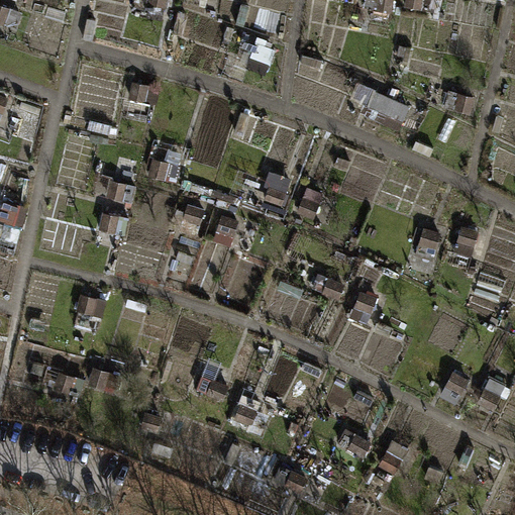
[(147,0),(144,18),(162,21),(165,0),(147,0)]
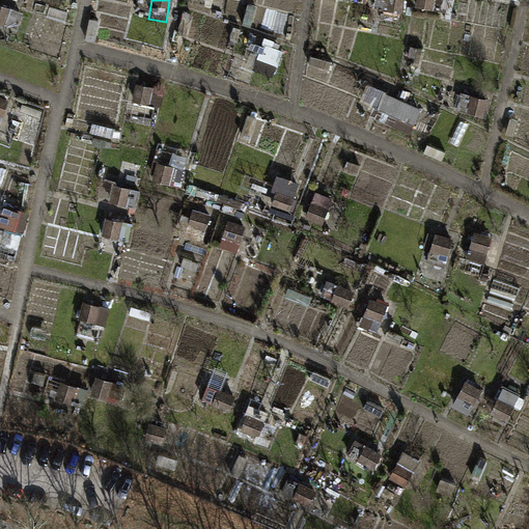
[(400,14),(402,0),(372,0),(371,8),(400,14)]
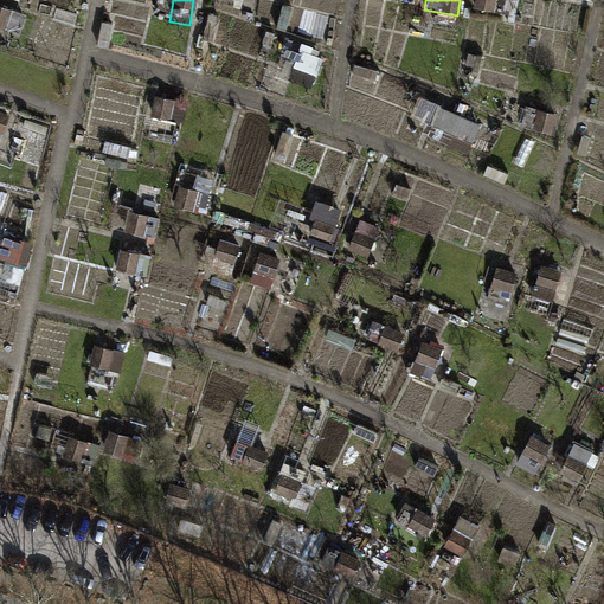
[(474,0),(473,7),(515,15),(516,0),(474,0)]
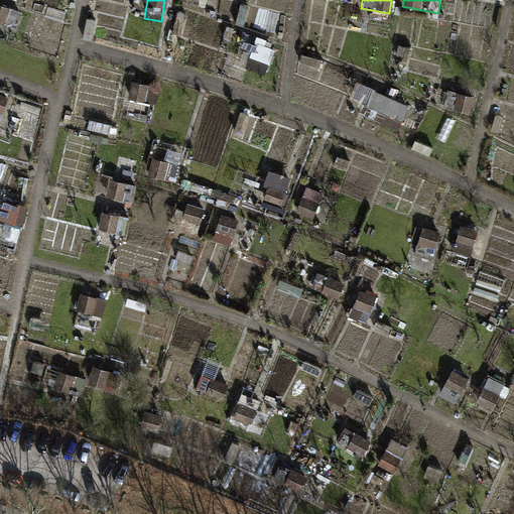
[(0,24),(16,29),(21,13),(0,6),(0,24)]
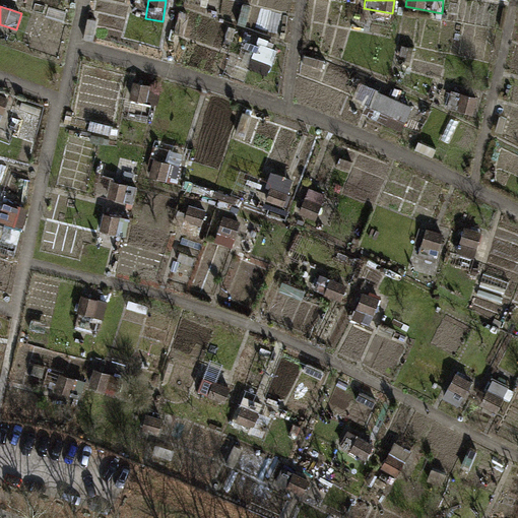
[(237,25),(244,27),(249,8),(242,6),(237,25)]
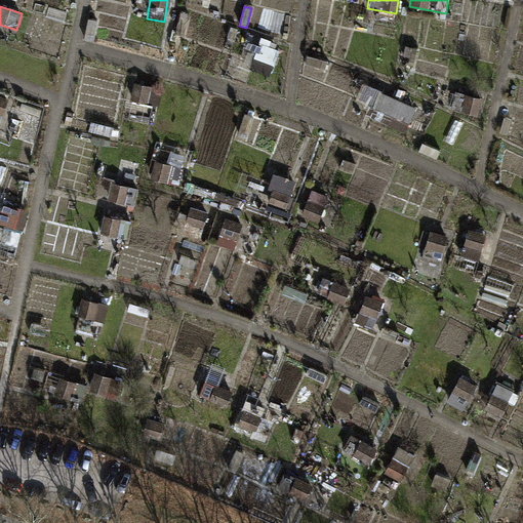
[(176,36),(185,38),(191,14),(183,12),(176,36)]
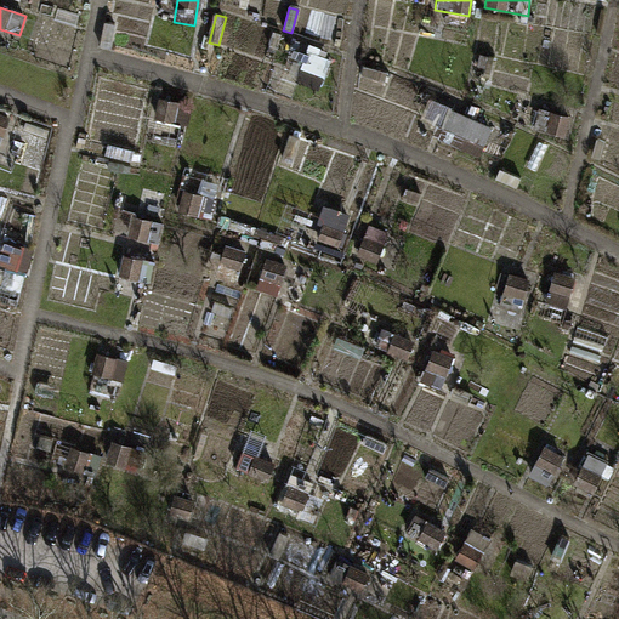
[(305,71),(322,78),(329,57),(313,51),(305,71)]
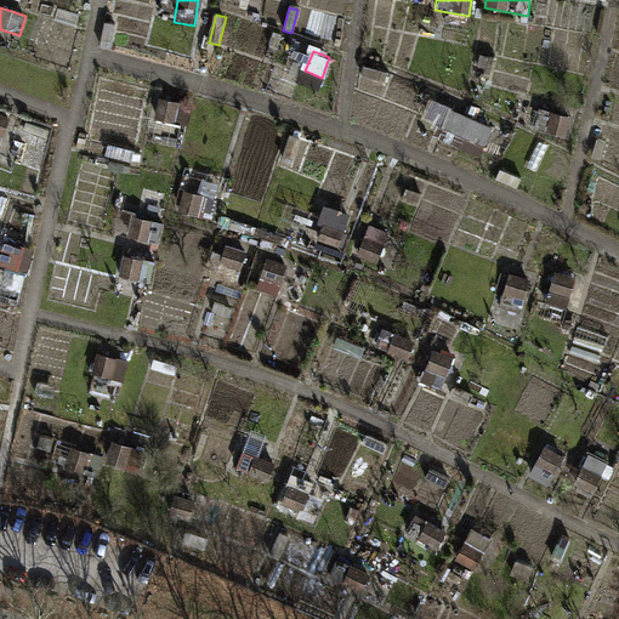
[(382,85),(385,73),(361,67),(358,78),(382,85)]
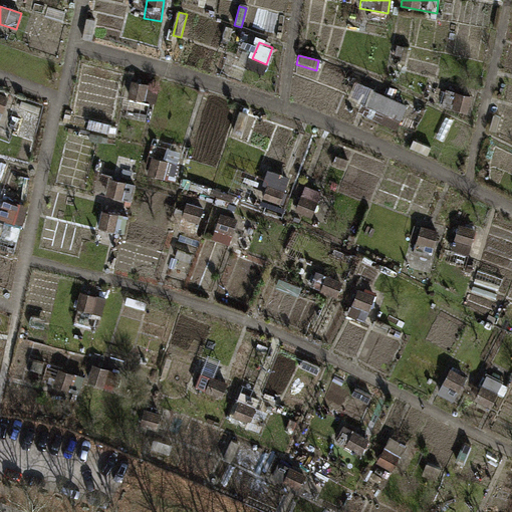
[(126,98),(155,104),(159,87),(131,81),(126,98)]
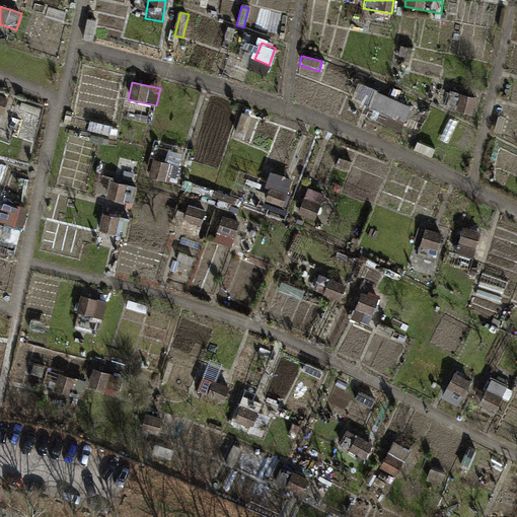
[(398,132),(411,107),(360,83),(352,99),(366,105),(361,115),(398,132)]
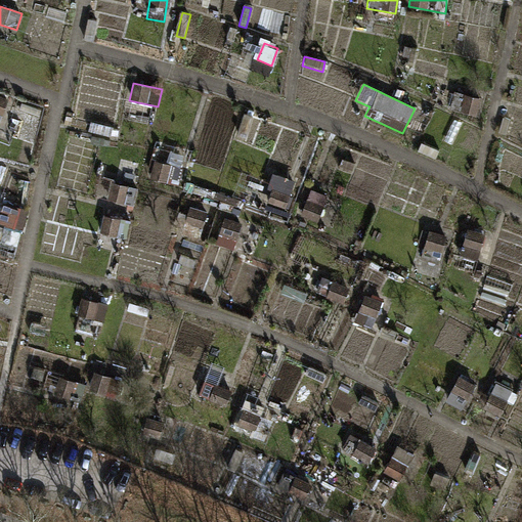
[(449,110),(475,116),(480,98),(454,92),(449,110)]
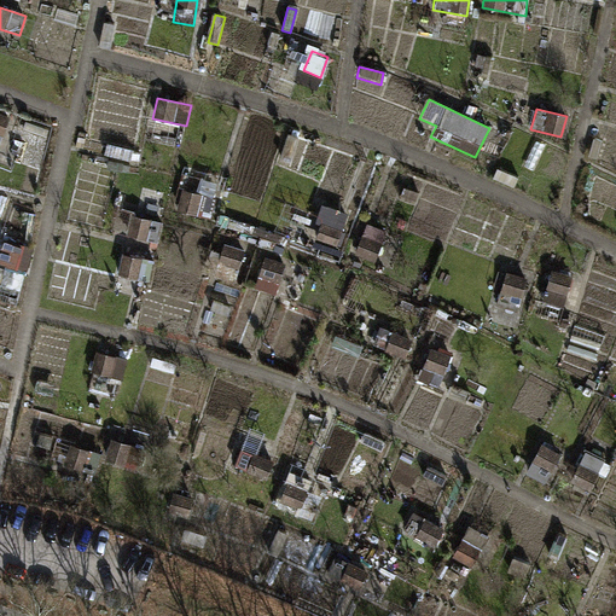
[(0,141),(10,117),(0,112),(0,141)]
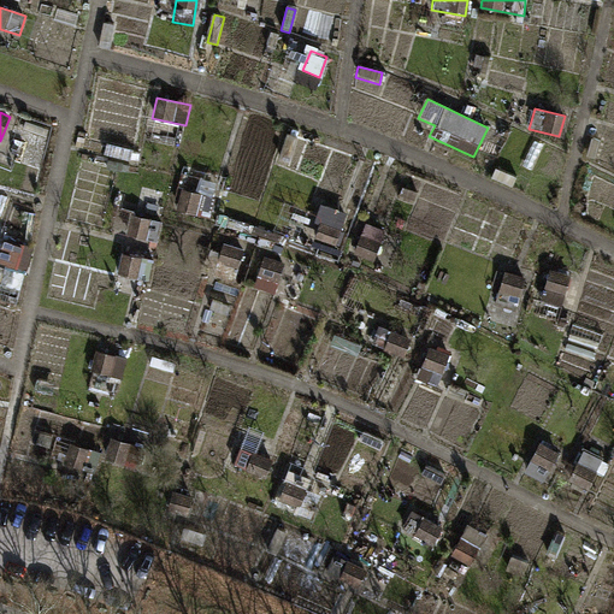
[(45,139),(47,130),(25,123),(22,130),(45,139)]
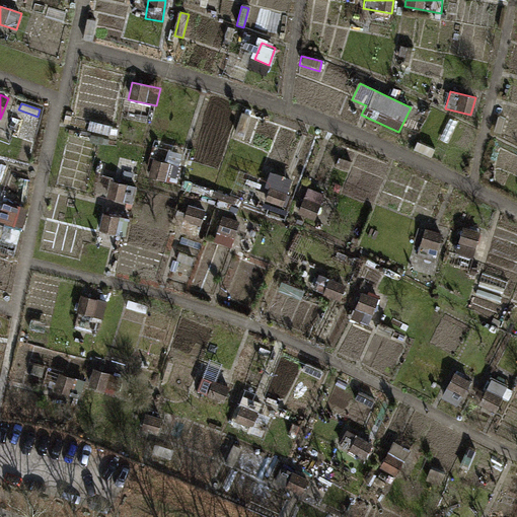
[(234,135),(243,138),(251,117),(241,114),(234,135)]
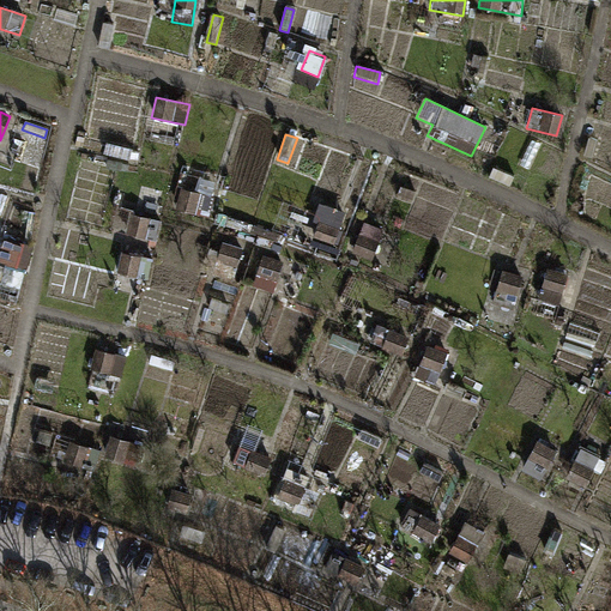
[(585,157),(593,159),(597,141),(590,139),(585,157)]
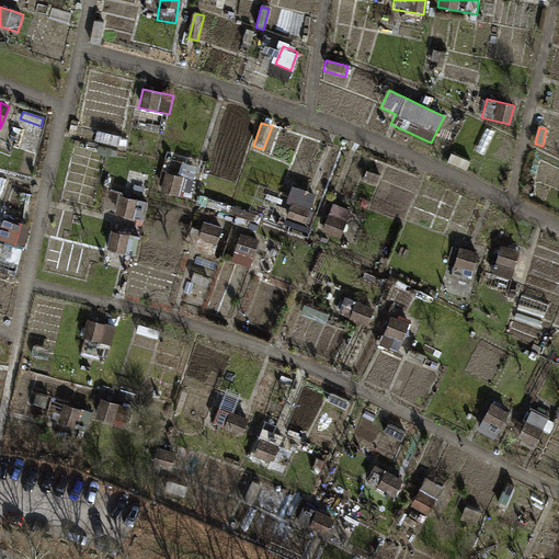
[(118,146),(120,138),(97,133),(95,140),(118,146)]
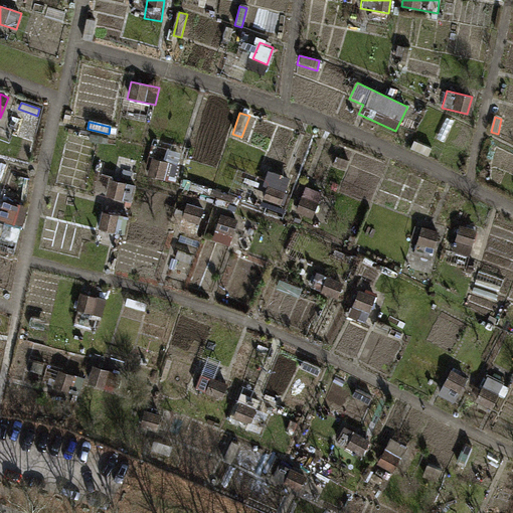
[(410,150),(428,157),(431,149),(413,141),(410,150)]
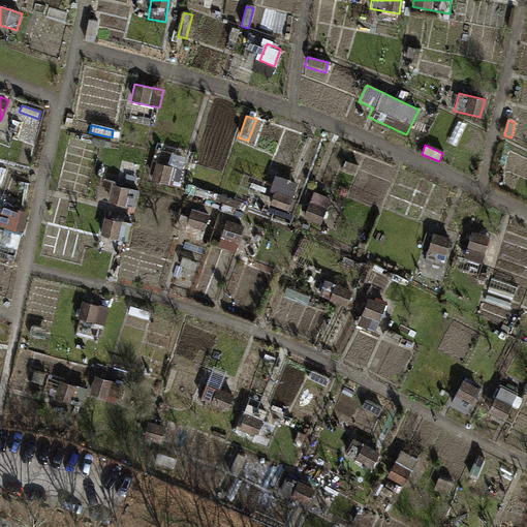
[(353,177),(357,166),(345,162),(342,174),(353,177)]
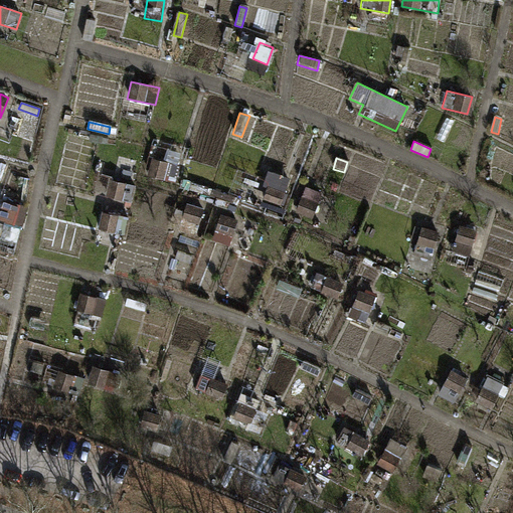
[(174,184),(179,166),(152,159),(147,176),(174,184)]
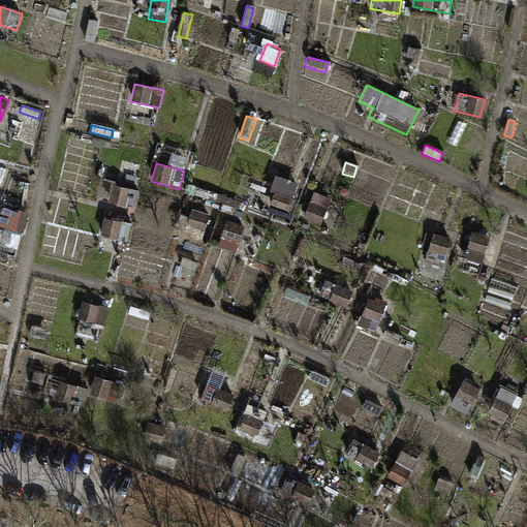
[(271,207),(286,213),(297,184),(281,178),(271,207)]
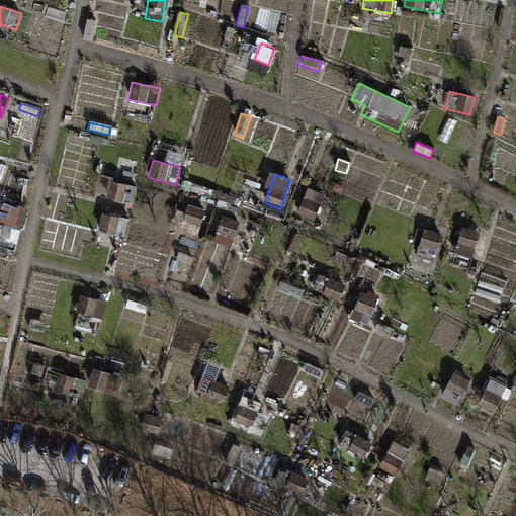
[(132,203),(136,186),(110,181),(107,198),(132,203)]
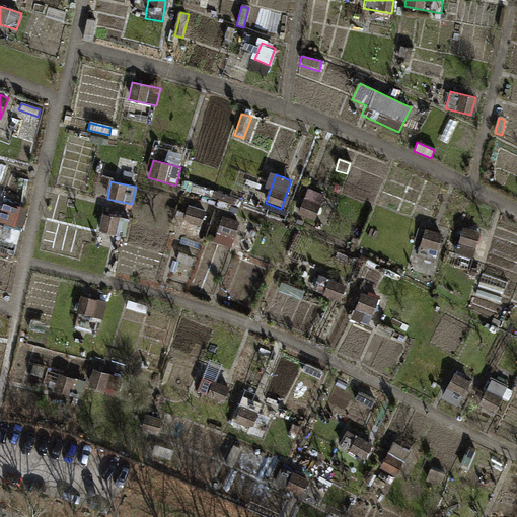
[(298,214),(314,220),(324,195),(307,189),(298,214)]
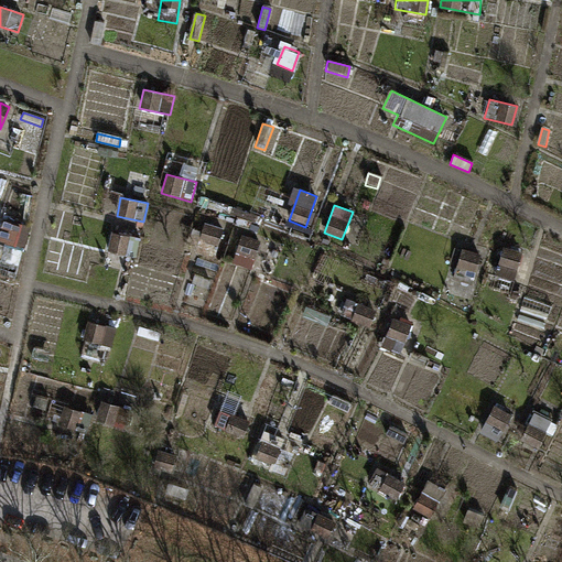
[(24,247),(30,227),(2,220),(0,230),(0,240),(24,247)]
